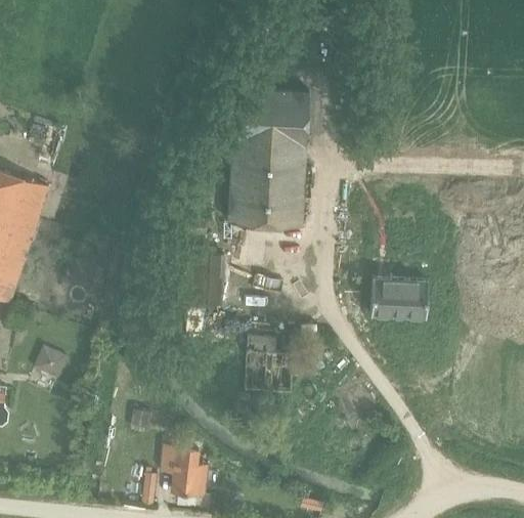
[(301,229),(308,95),(237,91),(235,143),(231,143),(227,225),(301,229)]
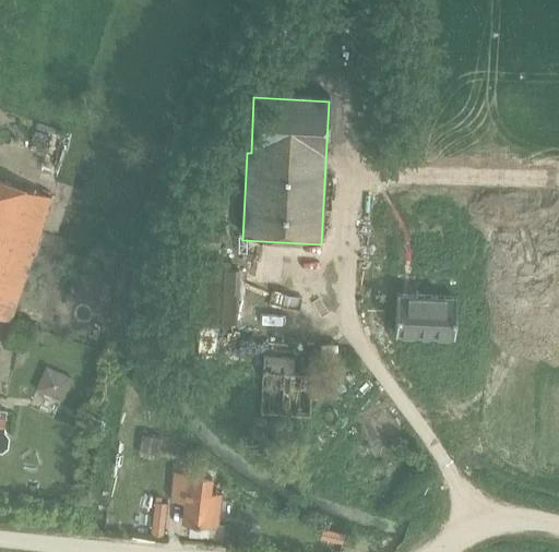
[(0,323),(10,326),(16,306),(52,202),(0,183),(0,323)]
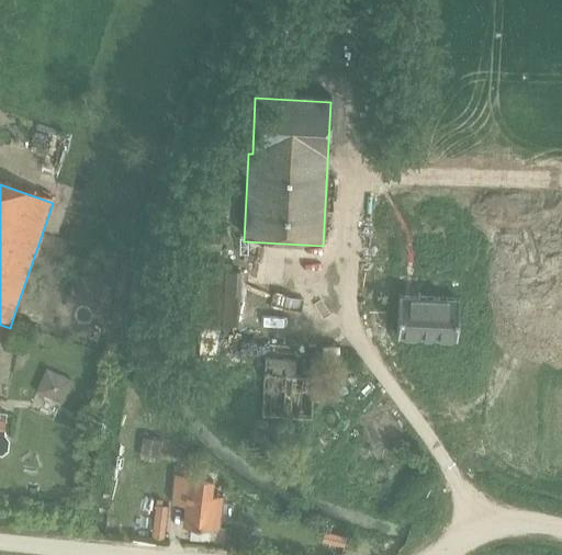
[(220,253),(221,240),(202,239),(201,252),(220,253)]
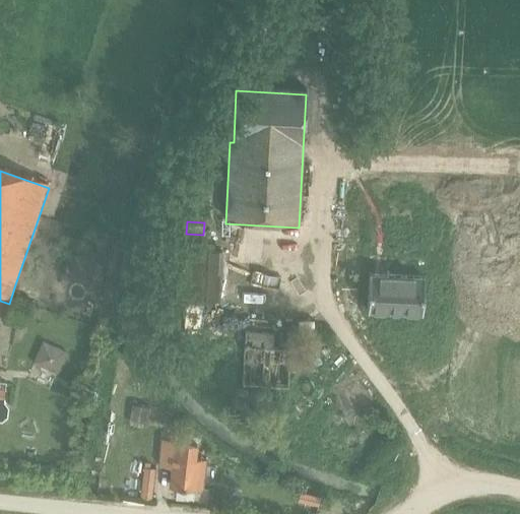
[(219,306),(221,257),(186,255),(184,304),(219,306)]
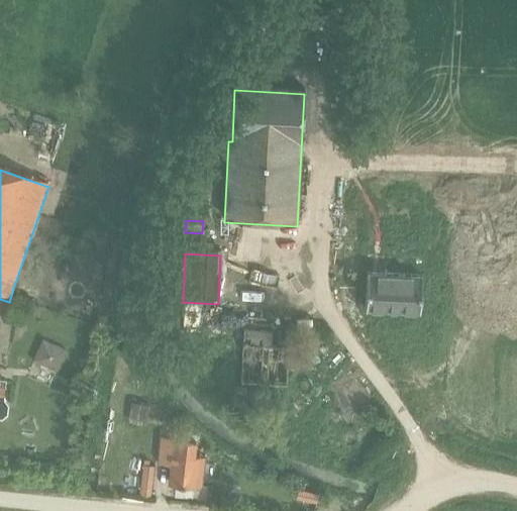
[(369,275),(366,314),(419,318),(421,279),(369,275)]
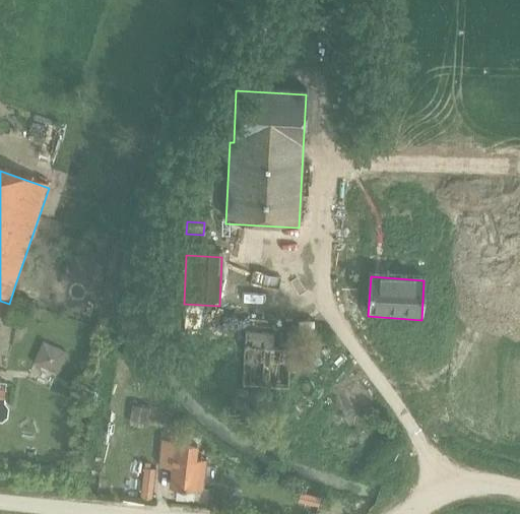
[(56,379),(66,359),(42,347),(33,368),(56,379)]
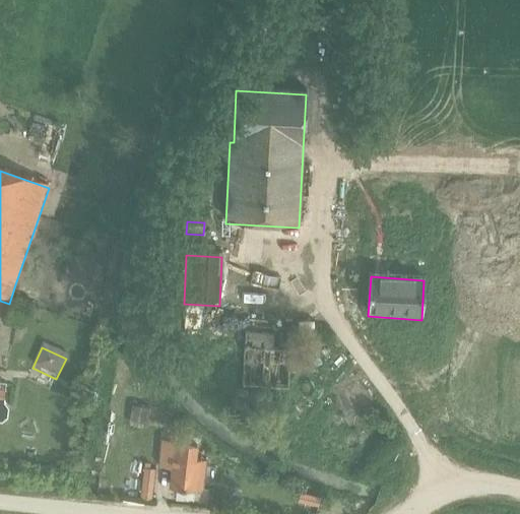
[(146,432),(148,412),(131,410),(129,430),(146,432)]
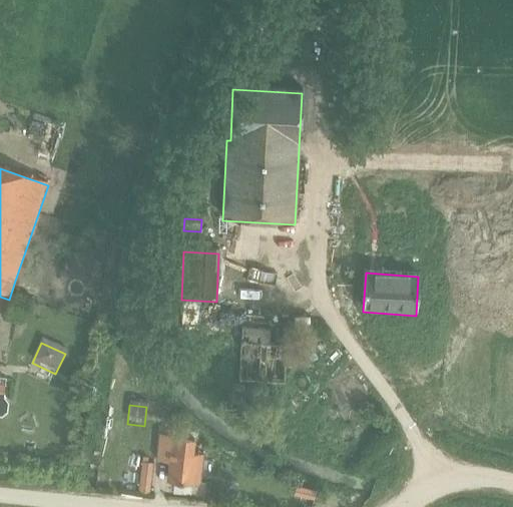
[(192,487),(195,467),(196,458),(191,458),(193,443),(159,439),(157,464),(168,466),(166,484),(192,487)]
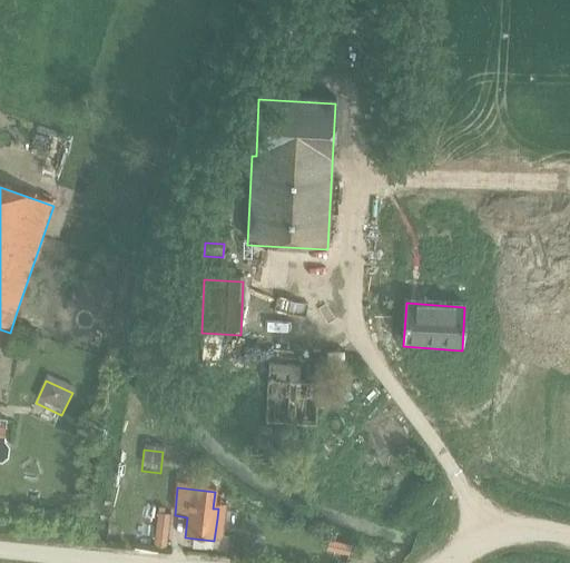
[(166,554),(170,521),(157,519),(151,552),(166,554)]
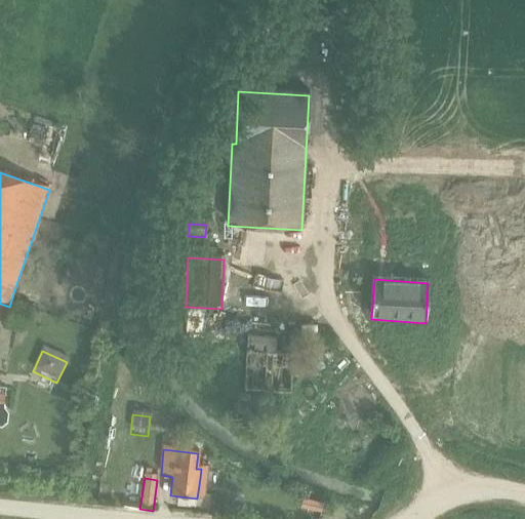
[(315,507),(312,517),(315,518),(322,518),(324,510),(315,507)]
